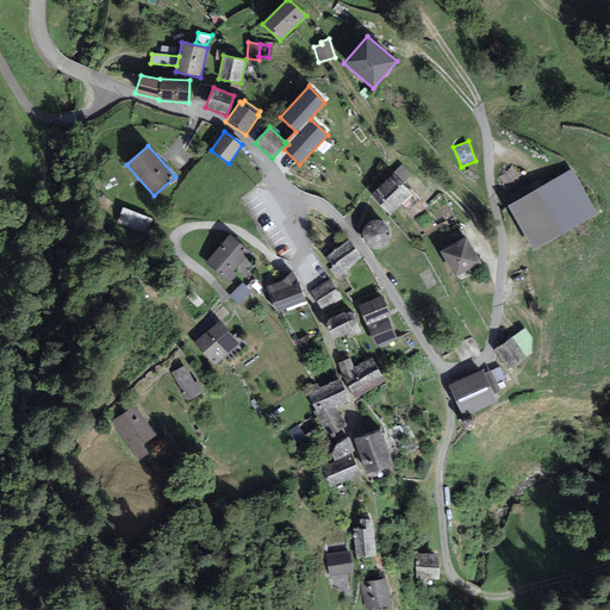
[(404,184),(412,175),(403,165),(393,173),(404,184)]
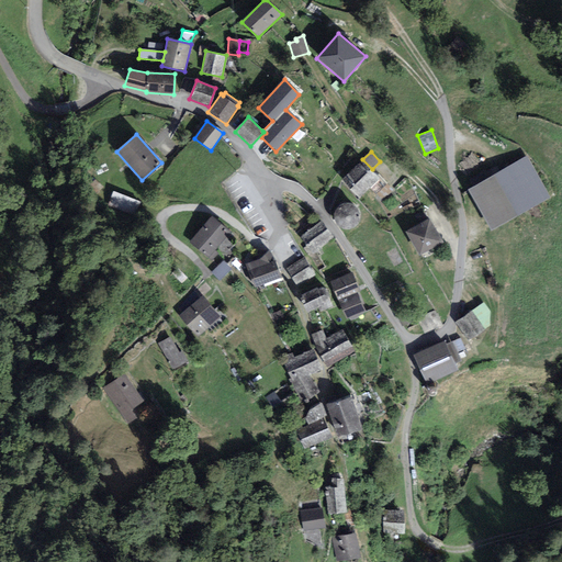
[(549,198),(526,158),(470,190),(492,229),(549,198)]
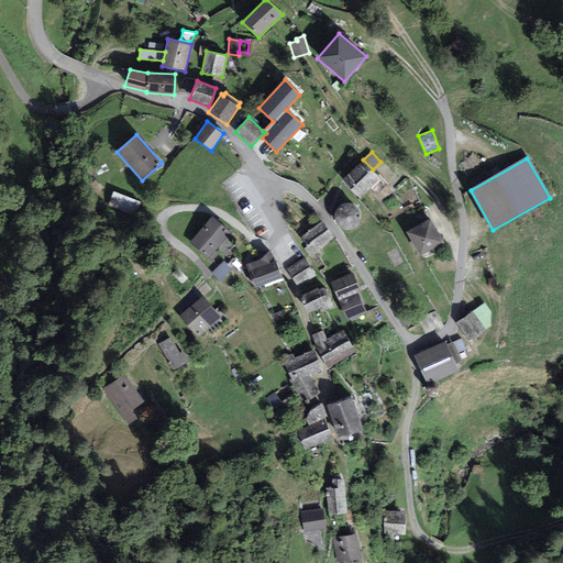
[(360,199),(381,179),(363,161),(342,180),(360,199)]
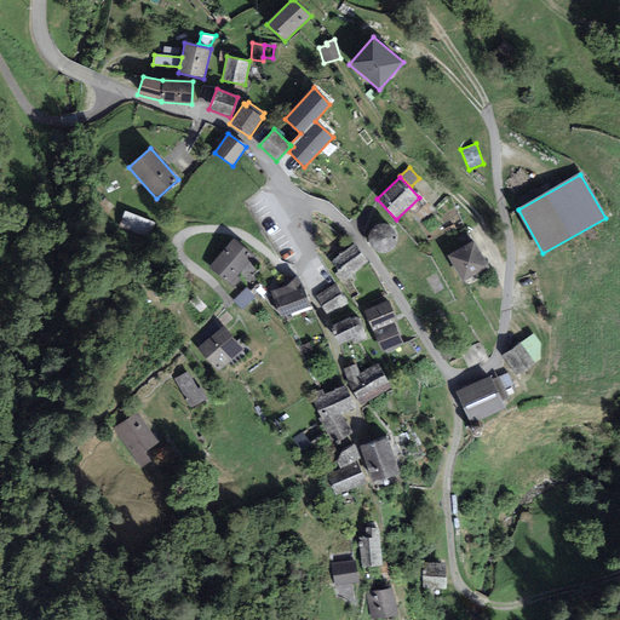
[(391,228),(388,225),(383,225),(380,225),(377,227),(375,228),(373,229),(371,233),(369,234),(368,239),(369,245),(371,246),(374,251),(379,253),(380,253),(385,253),(391,251),(395,247),(396,246),(396,244),(397,240),(397,237),(396,234),(396,233),(392,229),(391,228)]
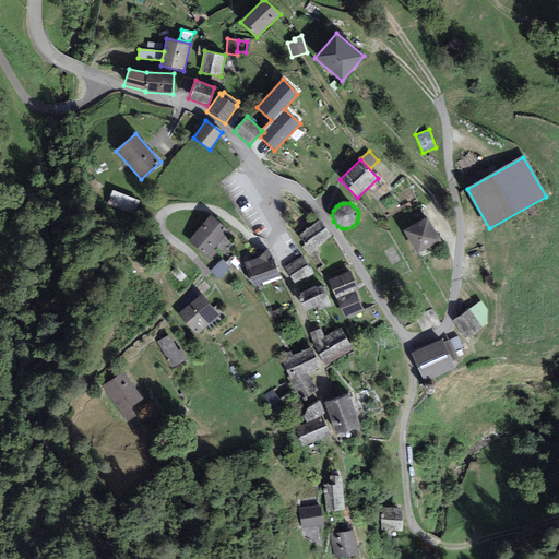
[(214,250),(229,233),(211,215),(188,241),(210,261),(217,253),(214,250)]
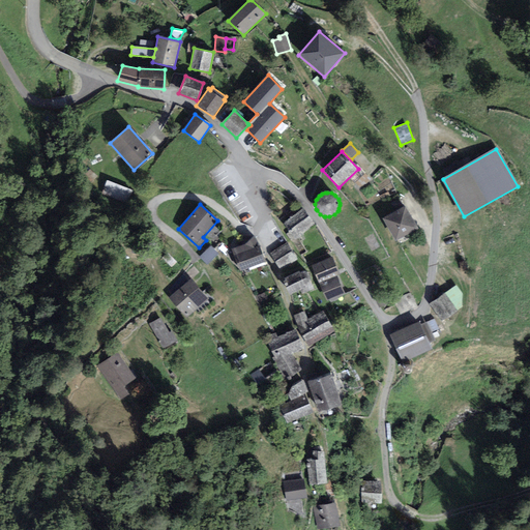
[(416,228),(404,207),(383,218),(396,240),(416,228)]
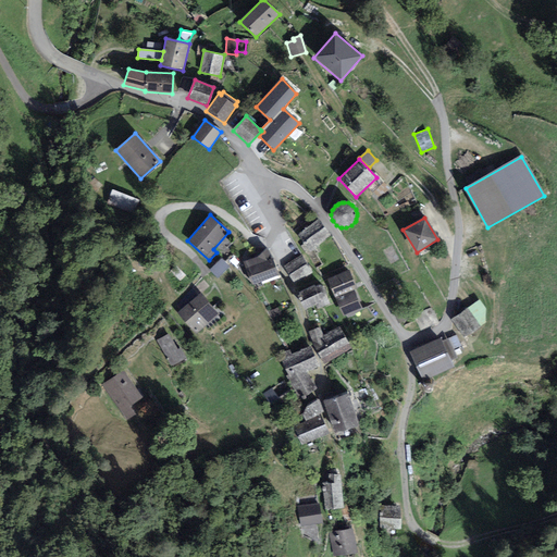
[(330,235),(318,220),(298,235),(310,250),(330,235)]
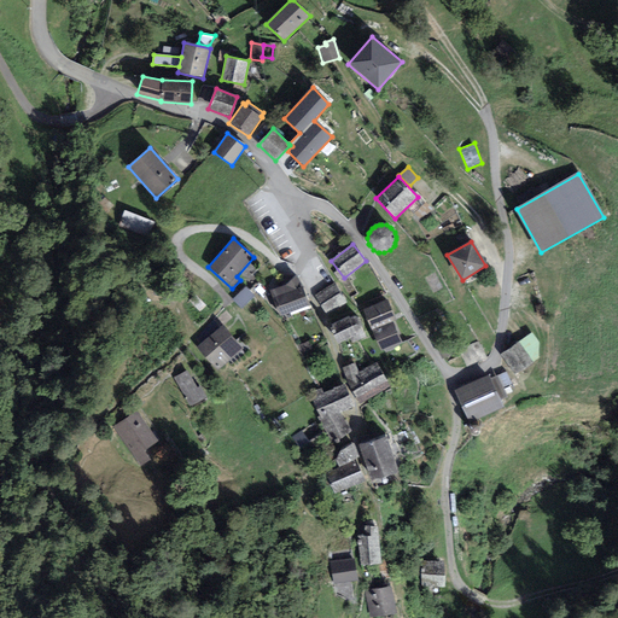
[(310,305),(296,275),(286,285),(270,291),(280,316),(310,305)]
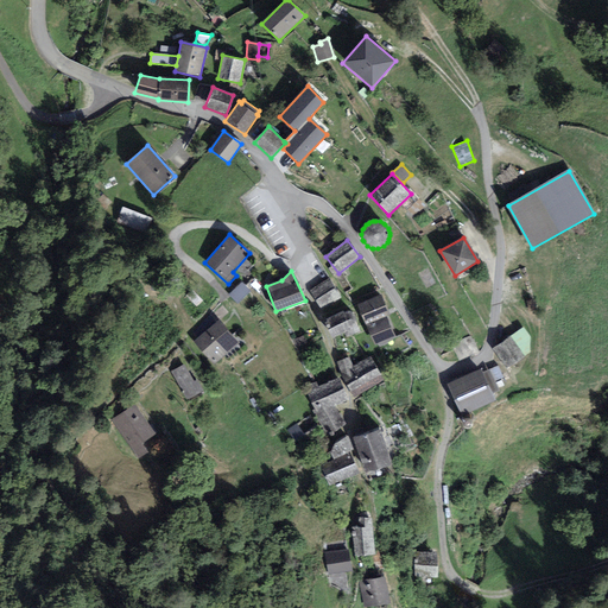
[(340,297),(328,279),(310,291),(321,309),(340,297)]
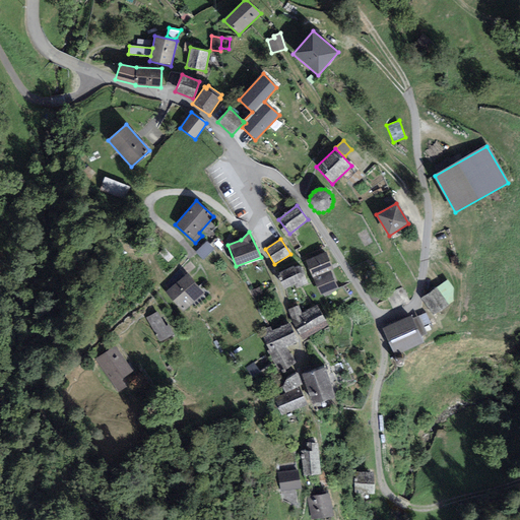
[(203,260),(215,249),(207,241),(196,252),(203,260)]
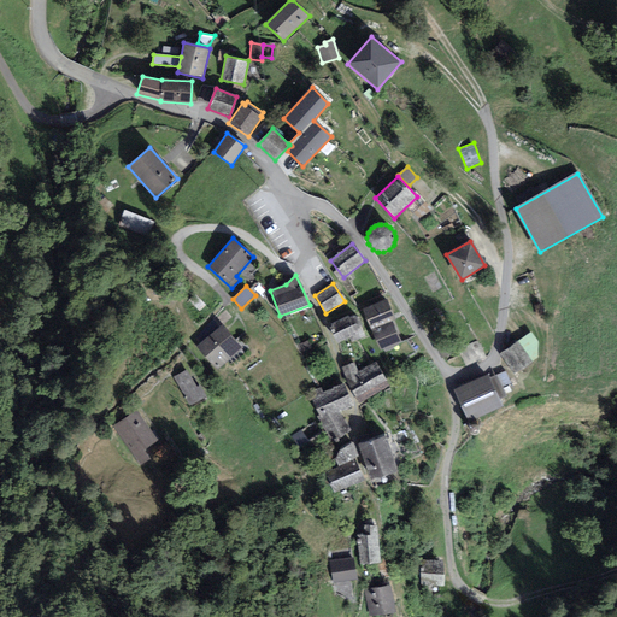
[(387,299),(362,310),(371,330),(392,322),(395,319),(387,299)]
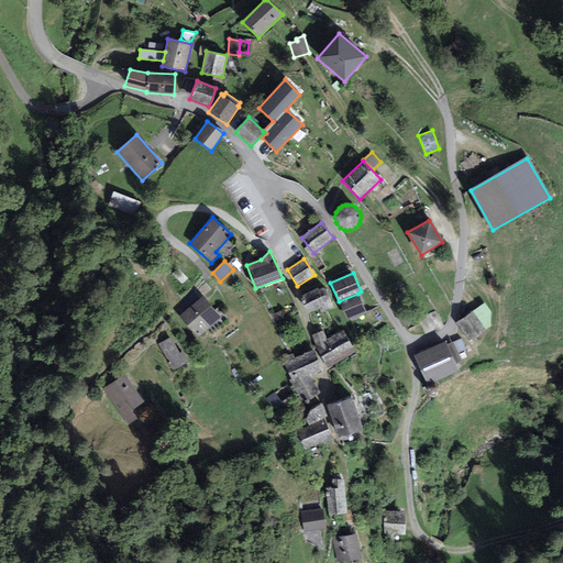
[(318,309),(320,312),(333,307),(330,296),(329,294),(328,290),(326,289),(323,288),(321,288),(319,290),(318,288),(301,295),(302,298),(300,299),(307,313),(318,309)]
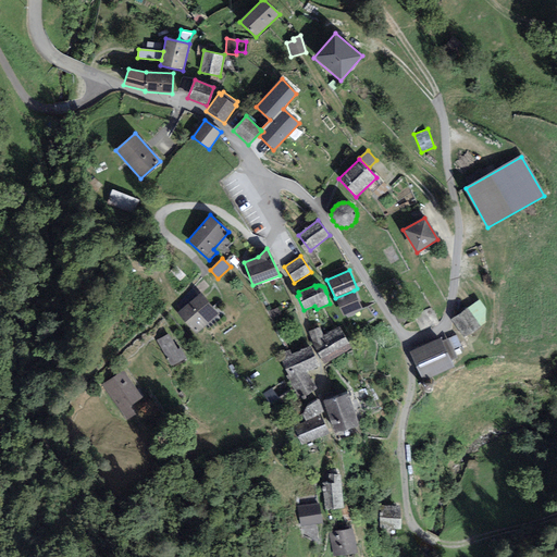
[(361,309),(354,291),(335,298),(344,317),(361,309)]
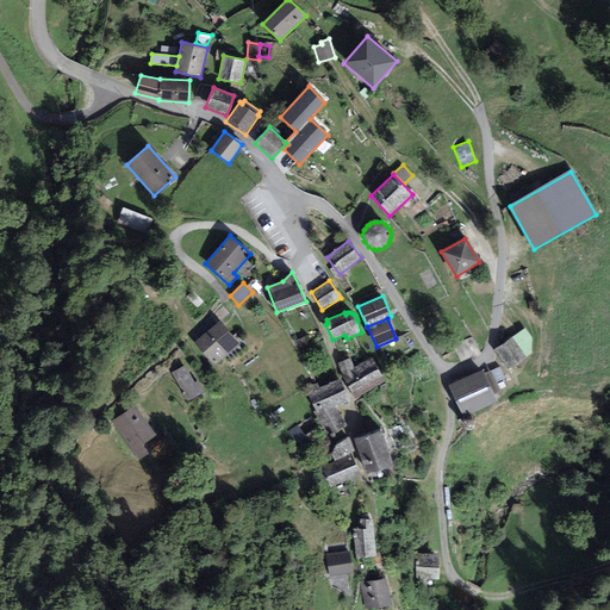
[(240,344),(221,322),(195,343),(215,365),(240,344)]
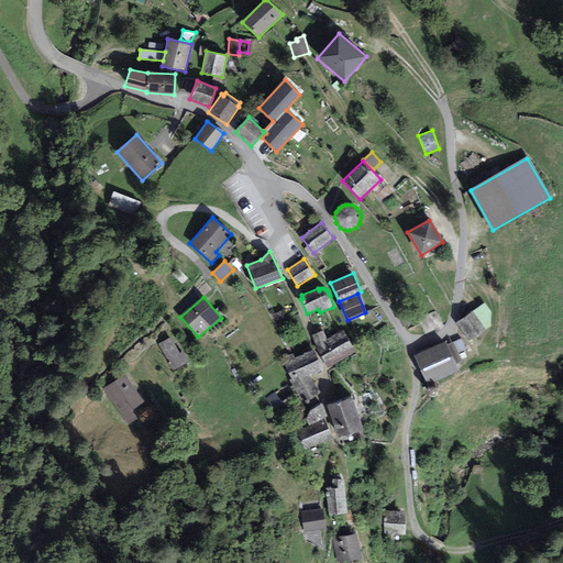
[(456,323),(470,342),(492,328),(490,312),(485,304),(456,323)]
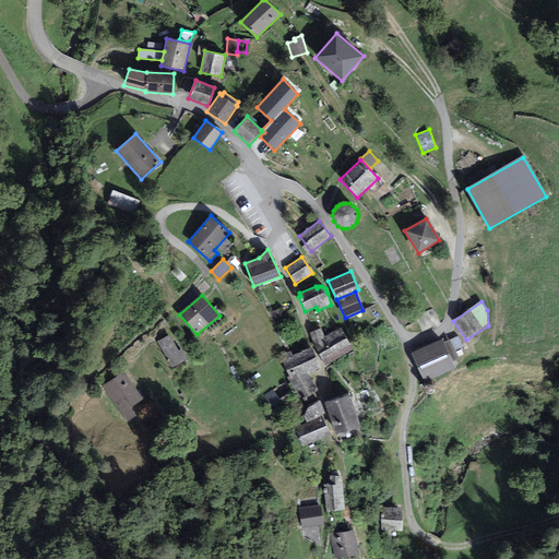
[(403,310),(395,312),(400,325),(409,322),(405,309),(403,310)]
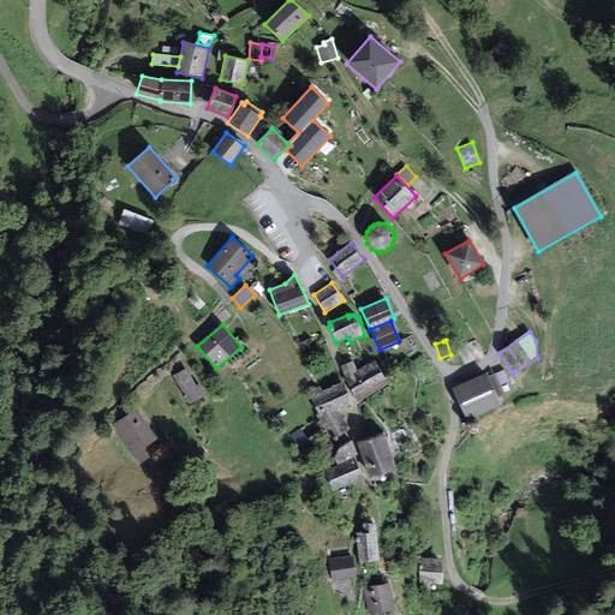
[(484,357),(476,340),(458,348),(465,365),(484,357)]
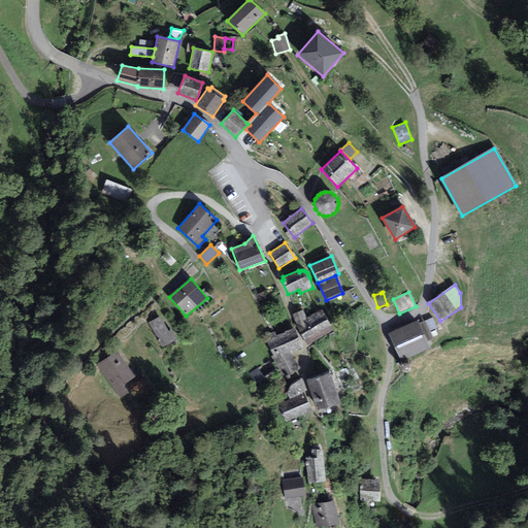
[(300,334),(307,345),(333,330),(321,310),(306,318),(303,310),(293,315),(300,334)]
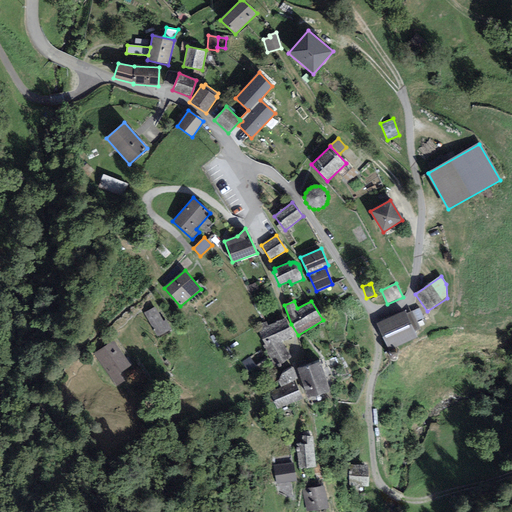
[(144,313),(157,337),(171,329),(166,320),(163,321),(155,307),(144,313)]
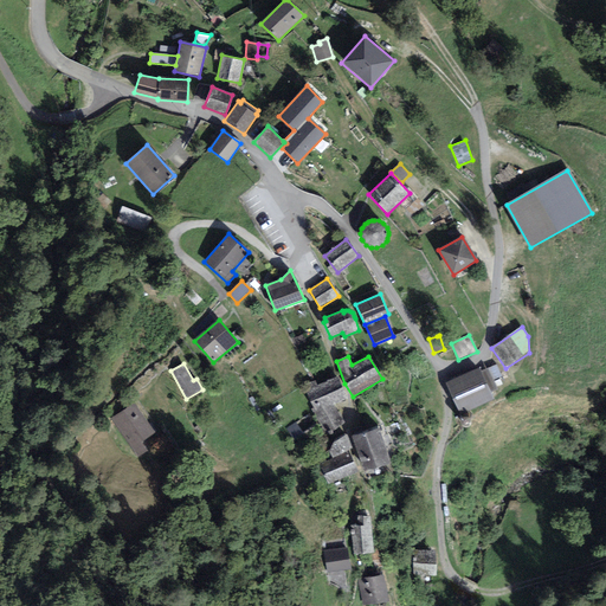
[(488,369),(492,380),(502,376),(496,365),(488,369)]
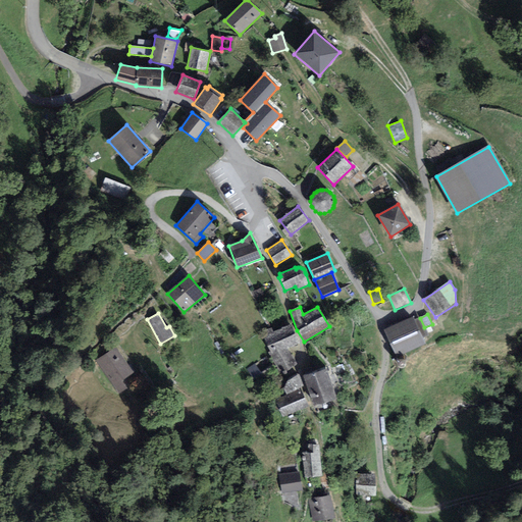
[(397,358),(425,345),(422,337),(428,335),(424,327),(420,318),(414,320),(413,317),(383,330),(397,358)]
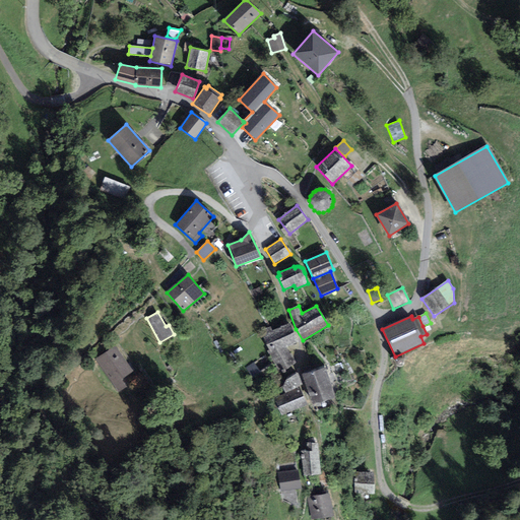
[(284,371),(296,363),(286,346),(298,342),(289,323),(273,330),(270,326),(260,331),(269,350),(266,351),(278,371),(283,369),(284,371)]
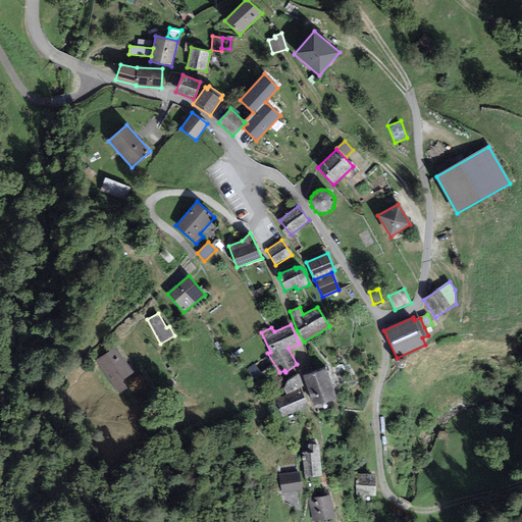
[(121,381),(134,373),(115,347),(95,362),(118,395),(127,388),(121,381)]
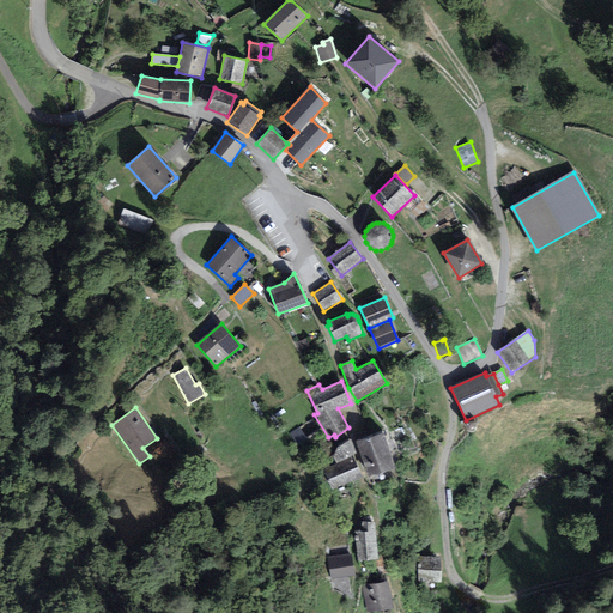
[(311,444),(299,428),(290,434),(302,451),(311,444)]
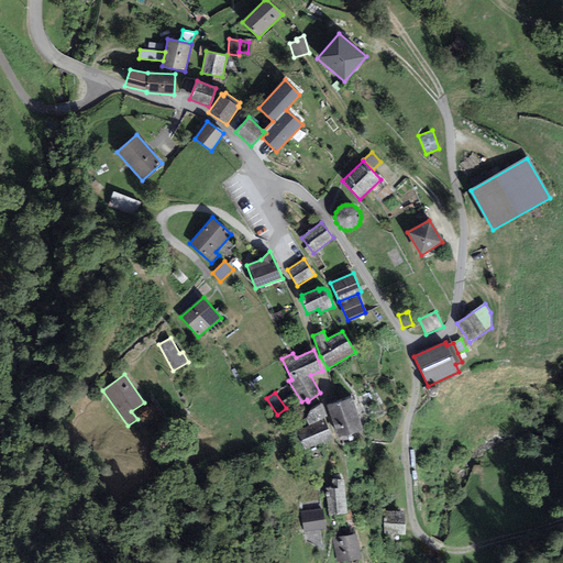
[(362,430),(351,398),(329,406),(339,438),(362,430)]
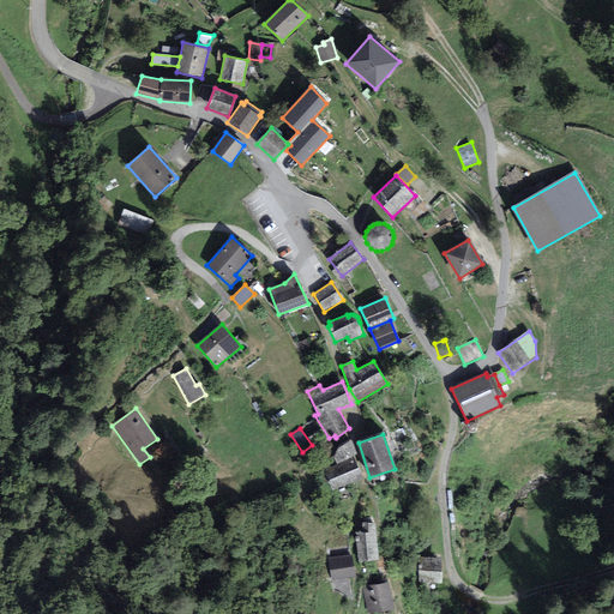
[(351,458),(357,455),(353,440),(349,441),(337,449),(333,457),(337,464),(351,458)]
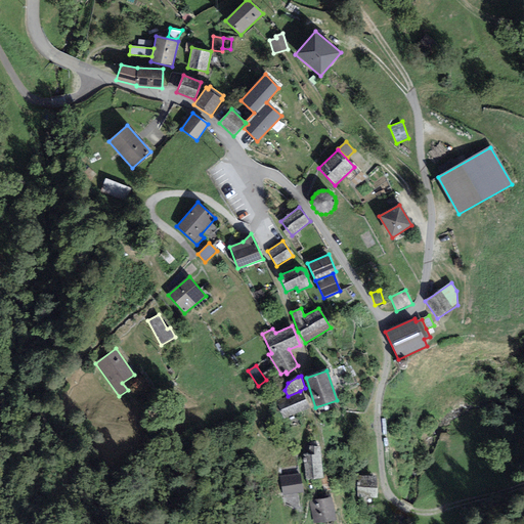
[(310,408),(300,391),(288,396),(275,402),(285,419),(310,408)]
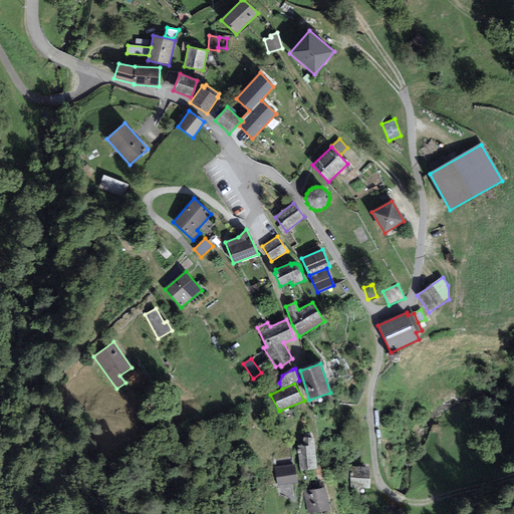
[(297,446),(300,472),(317,469),(314,439),(303,438),(301,445),(297,446)]
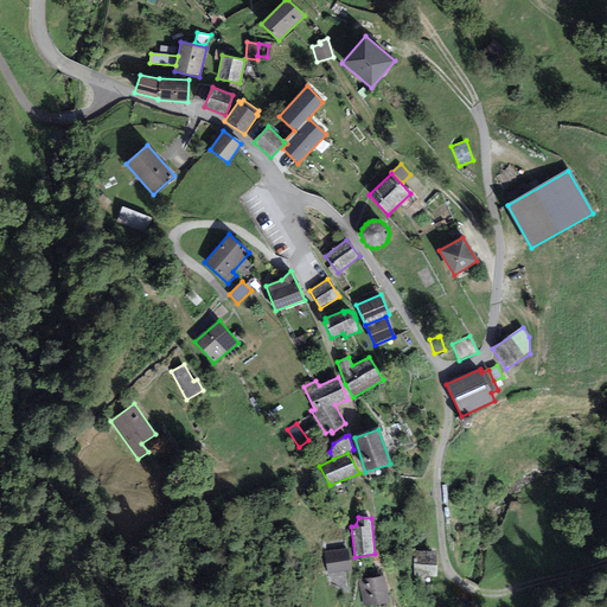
[(325,551),(328,574),(351,572),(347,548),(325,551)]
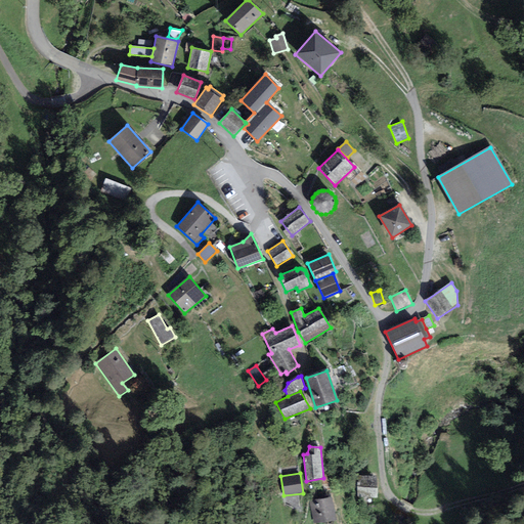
[(377,477),(357,476),(356,497),(377,498),(377,477)]
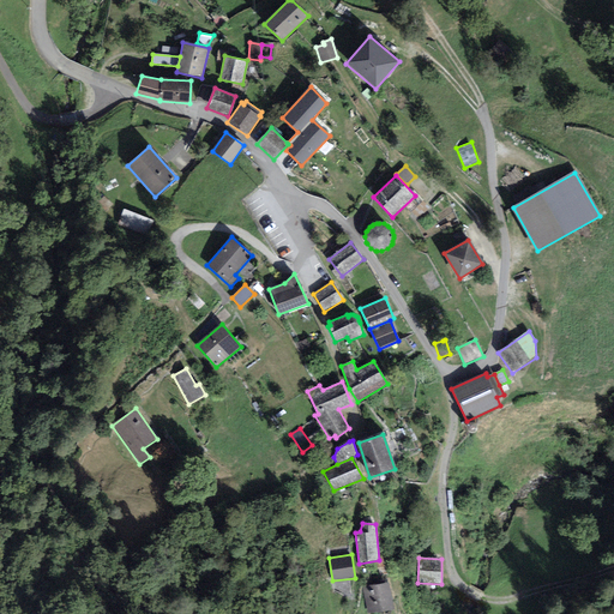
[(371,613),(393,609),(387,582),(362,588),(368,613),(371,613)]
